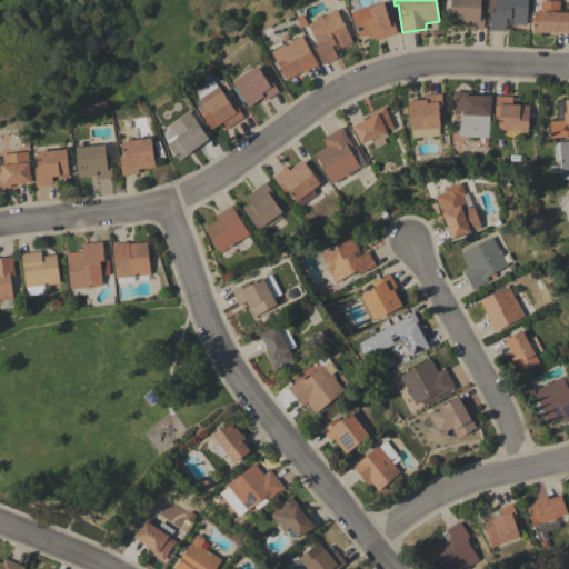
[(480,0),(480,10),(483,10),(482,30),(466,29),(466,25),(449,23),(449,0),(480,0)]
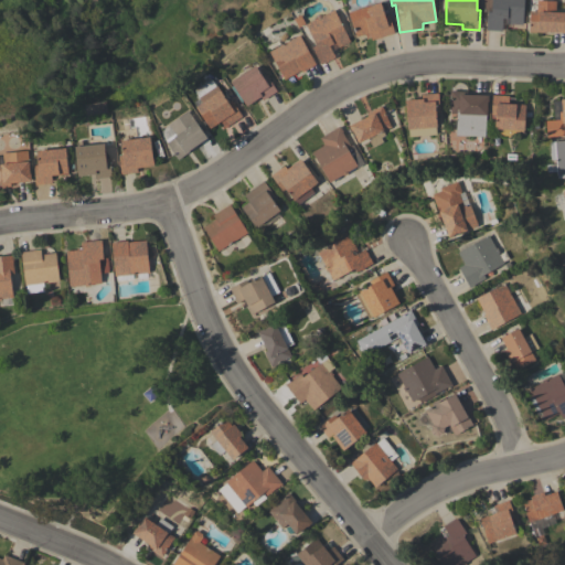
[(523,0),(522,24),(501,23),(501,31),(486,30),(487,12),(490,12),(491,0),(523,0)]
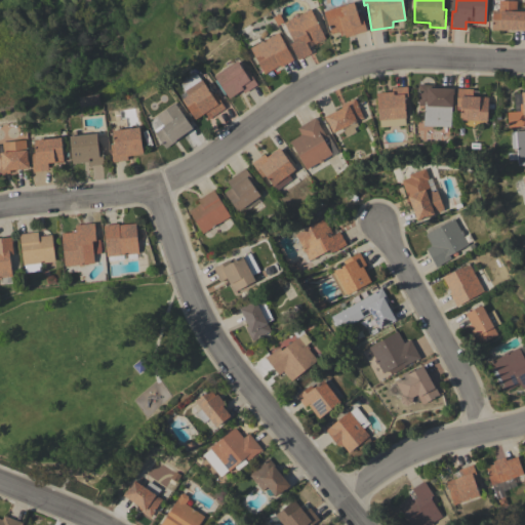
[(491,30),(491,10),(497,10),(498,0),(516,1),(516,11),(524,11),(524,30),(508,30),(508,31),(491,30)]
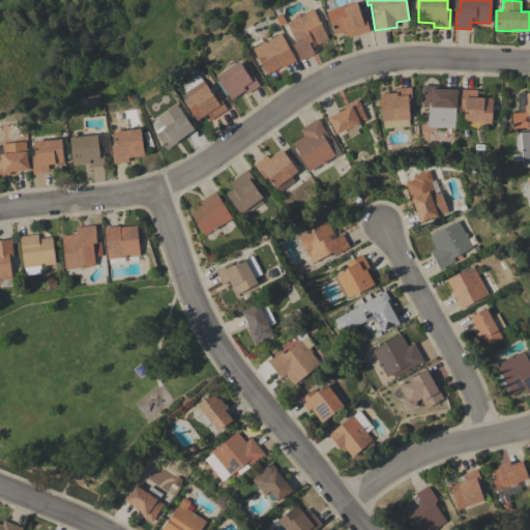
[(348,38),(346,31),(333,35),(326,11),(356,2),(360,15),(364,13),(370,31),(348,38)]
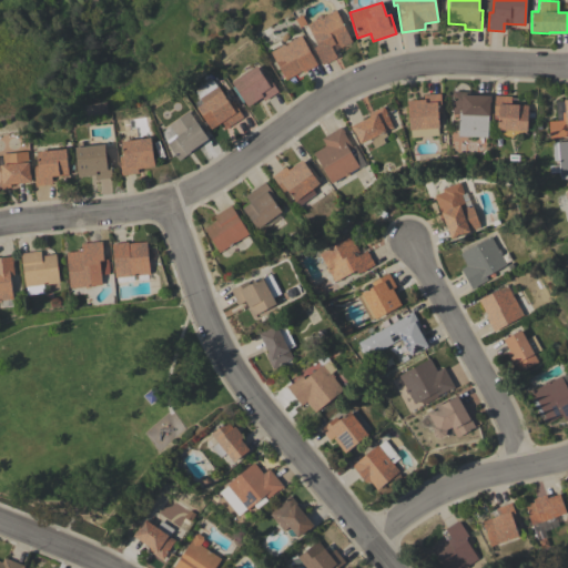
[(316,19),(316,18),(321,16),(322,17),(335,10),(352,42),(335,50),(333,44),(331,46),(336,58),(322,66),(313,48),(317,46),(306,24),(316,19)]
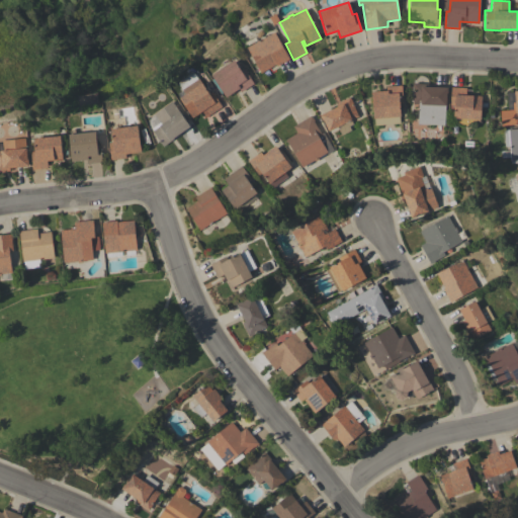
[(274,31),(289,59),(276,66),(275,65),(260,73),(246,48),(274,31)]
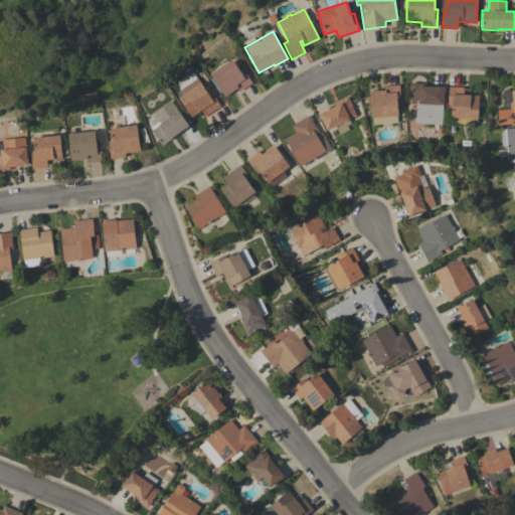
[(232,59),(239,71),(242,69),(251,83),(238,92),(236,89),(224,97),(209,74),(232,59)]
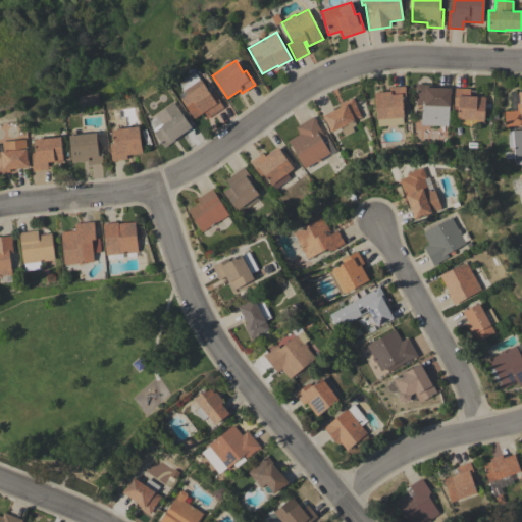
[(200,79),(210,95),(213,92),(223,107),(210,116),(206,110),(194,118),(180,99),(186,95),(183,90),(200,79)]
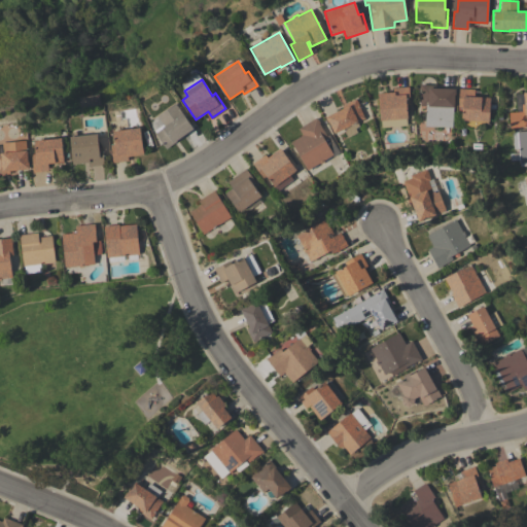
[(424,127),(425,106),(419,106),(420,92),(419,92),(420,84),(435,85),(435,86),(442,86),(442,89),(455,89),(455,95),(454,95),(453,107),(452,128),(424,127)]
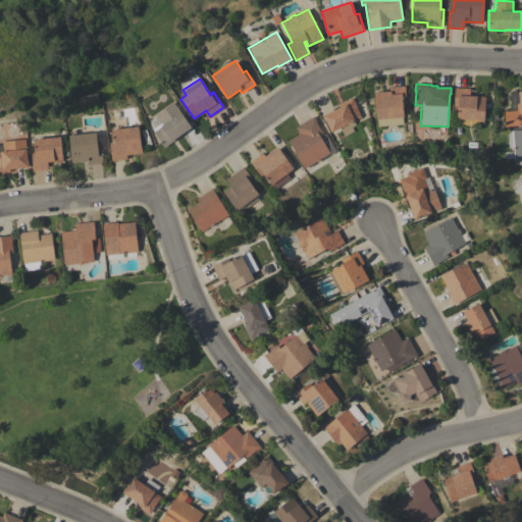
[(377,126),(376,119),(373,93),(389,91),(388,87),(404,86),(406,104),(402,104),(403,117),(402,117),(403,124),(377,126)]
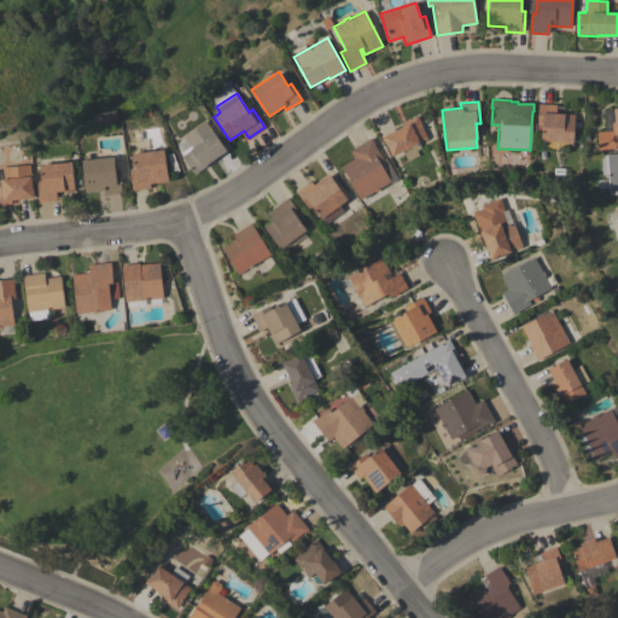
[(542,146),(541,145),(541,138),(536,138),(536,123),(537,123),(538,104),(555,104),(555,114),(573,114),(572,143),(571,143),(569,145),(564,145),(561,146),(559,149),(557,150),(554,151),(552,151),(549,151),(546,150),(544,149),(542,146)]
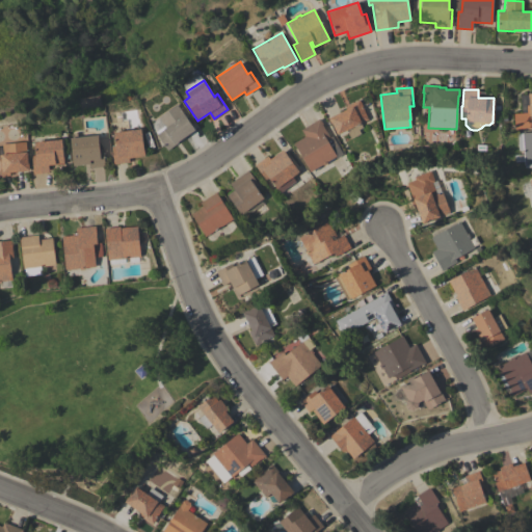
[(527,112),(526,105),(528,105),(528,94),(531,92),(531,127),(514,129),(513,113),(527,112)]
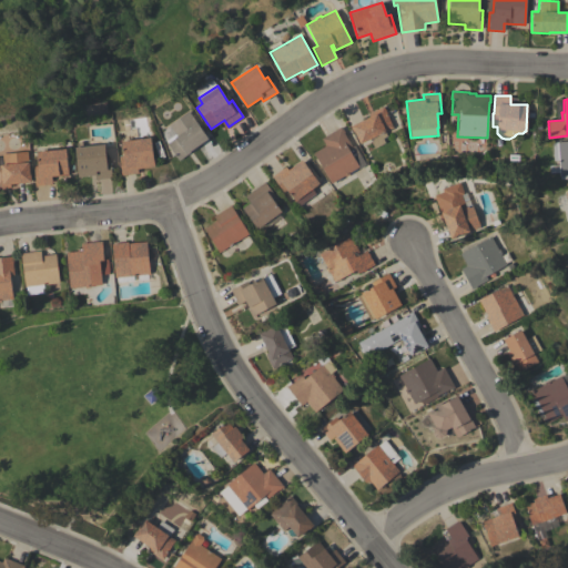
[(354,132),(353,132),(350,127),(368,117),(367,113),(383,105),(386,112),(385,112),(393,128),(384,132),(386,135),(382,138),(384,143),(374,148),(369,139),(359,144),(354,132)]
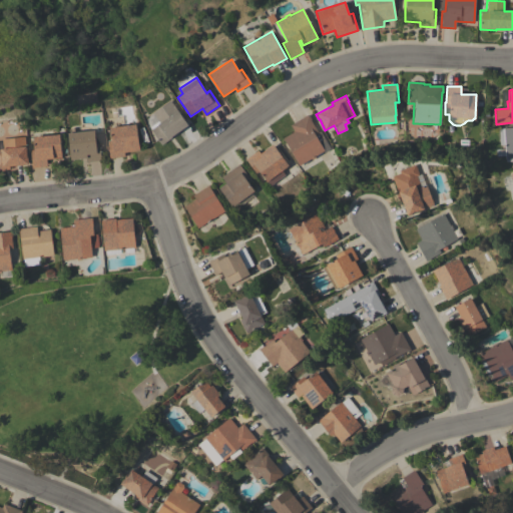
[(169,100),(187,125),(168,139),(168,140),(161,145),(150,129),(151,129),(149,126),(157,121),(151,112),(169,100)]
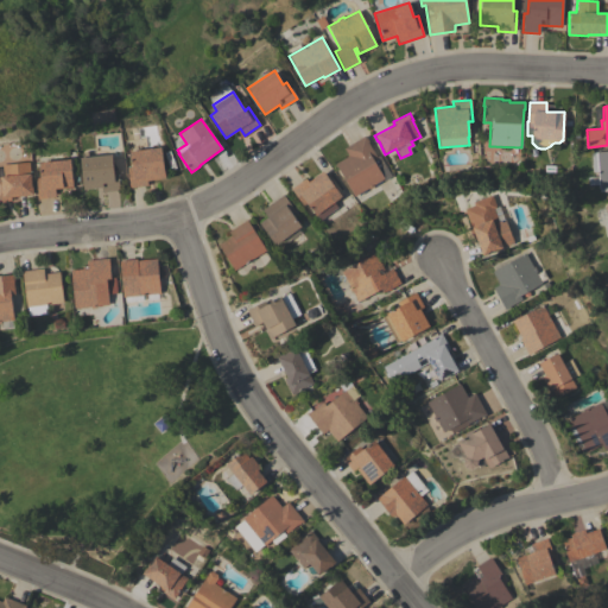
[(365,135),(368,141),(367,141),(377,157),(379,156),(391,176),(384,181),(382,178),(373,185),(374,187),(369,189),(368,188),(354,196),(335,164),(348,156),(343,149),(365,135)]
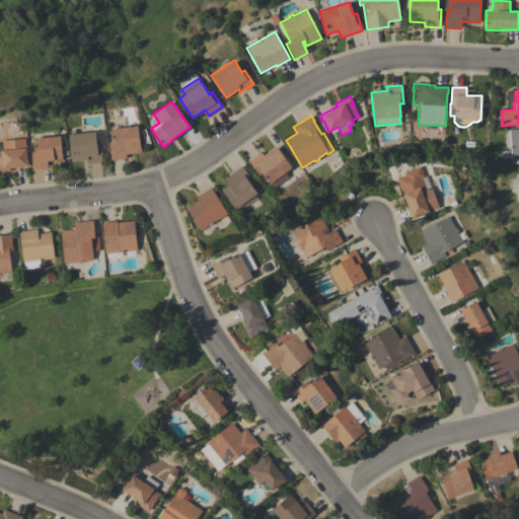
[(137,126),(141,152),(125,154),(126,158),(110,160),(107,143),(113,142),(110,129),(137,126)]
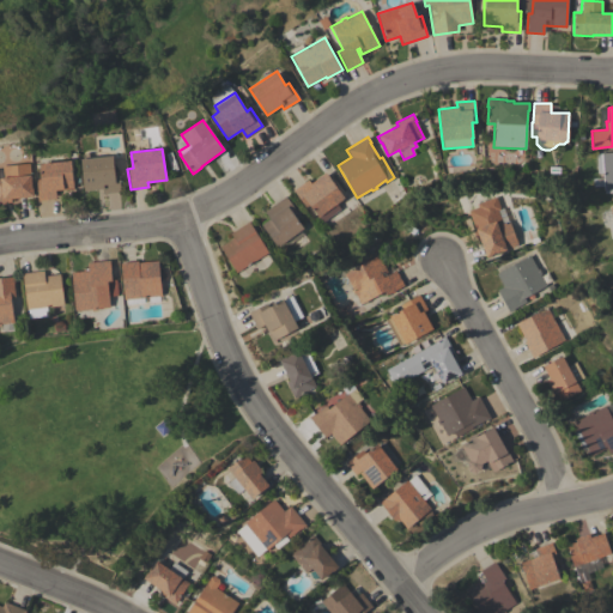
[(612,151),(612,189),(611,190),(611,193),(604,193),(602,174),(596,174),(595,153),(612,151)]
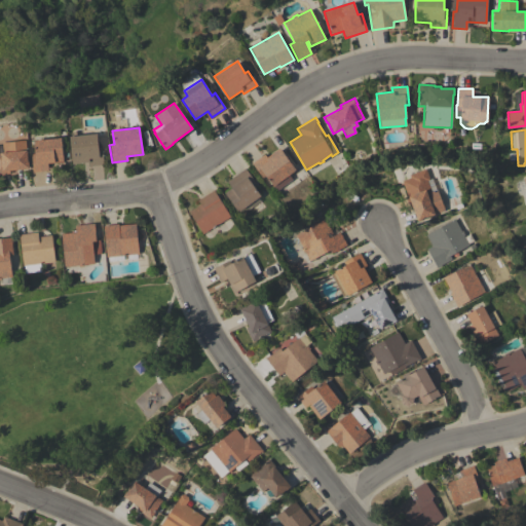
[(87,166),(87,162),(72,163),(69,137),(97,134),(98,147),(102,147),(104,164),(87,166)]
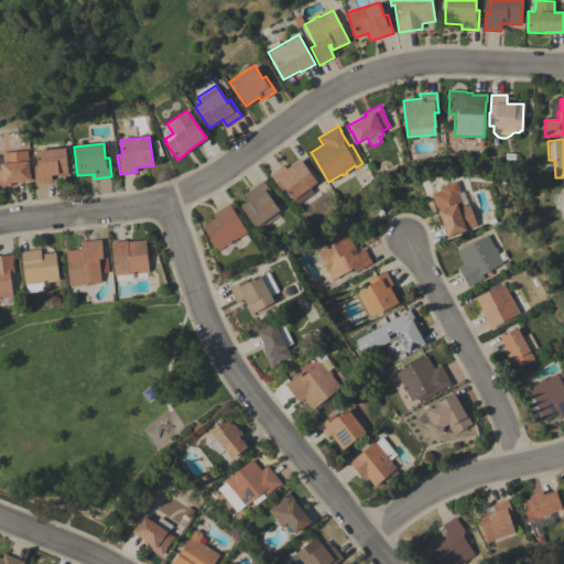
[(65,148),(67,173),(51,175),(52,183),(35,184),(33,165),(36,165),(35,151),(65,148)]
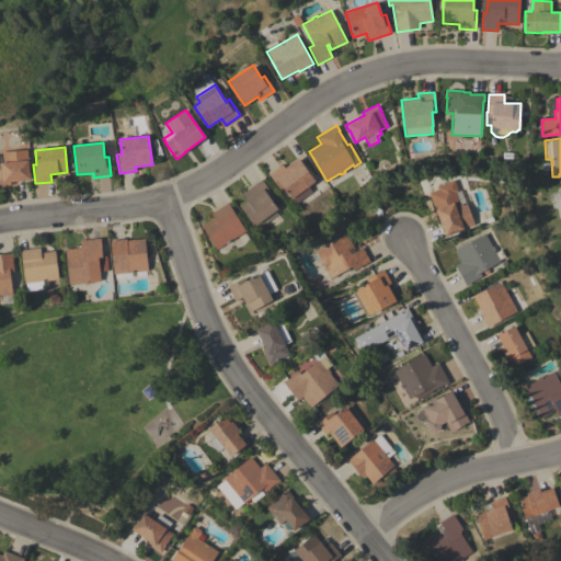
[(0,185),(0,162),(2,162),(1,152),(26,149),(30,172),(31,180),(10,182),(10,185),(0,185)]
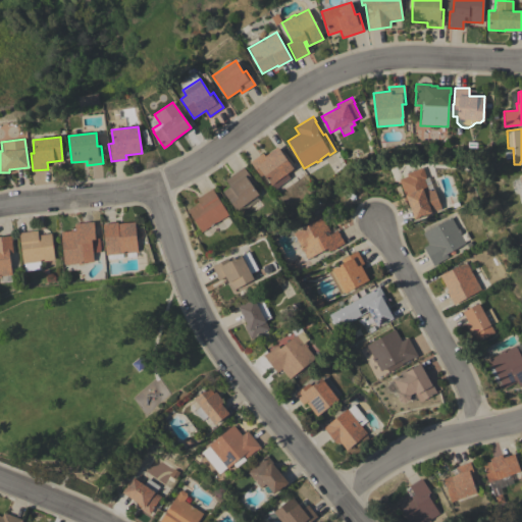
[(262,153),(264,156),(277,147),(294,168),(286,173),(290,177),(275,189),(270,181),(266,185),(261,177),(265,175),(264,173),(260,176),(250,162),(262,153)]
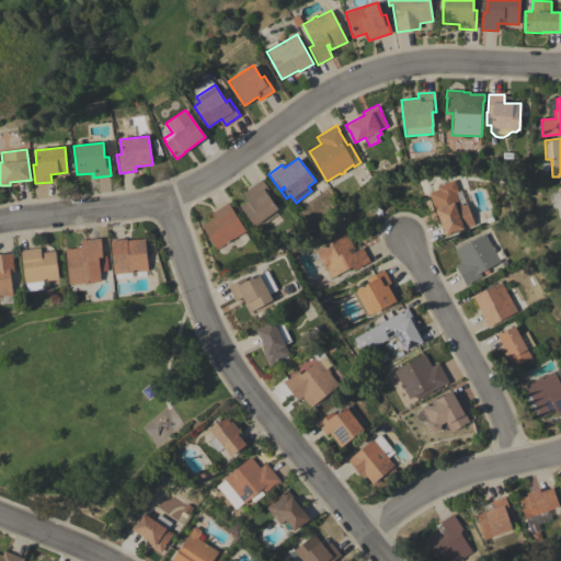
[(261,180),(272,195),(268,197),(277,209),(254,227),(239,206),(247,201),(241,194),(261,180)]
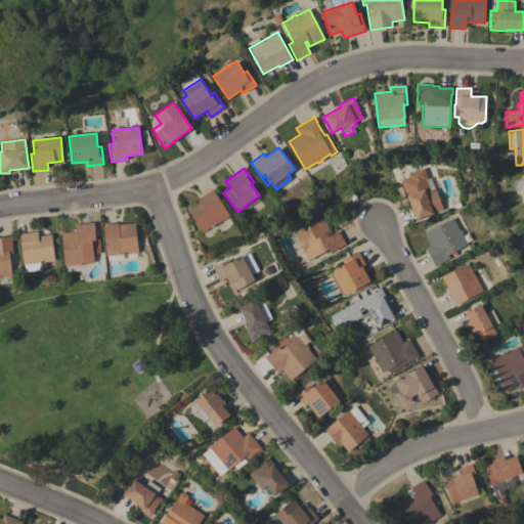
[(442,210),(432,213),(433,214),(416,220),(409,204),(408,204),(402,187),(400,180),(408,177),(407,174),(424,168),(428,178),(430,177),(434,189),(435,188),(435,189),(442,210)]
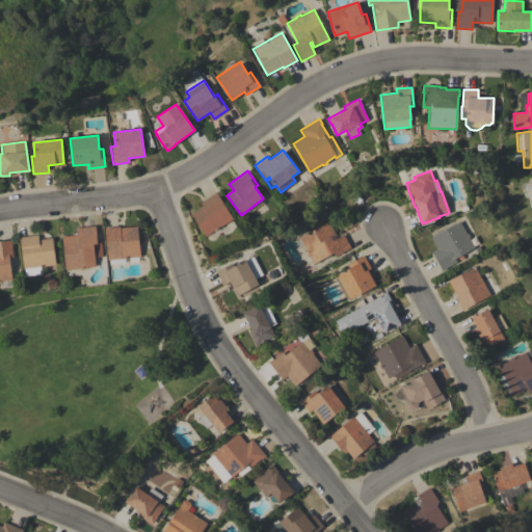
[(205,237),(190,214),(202,207),(200,203),(215,192),(233,219),(205,237)]
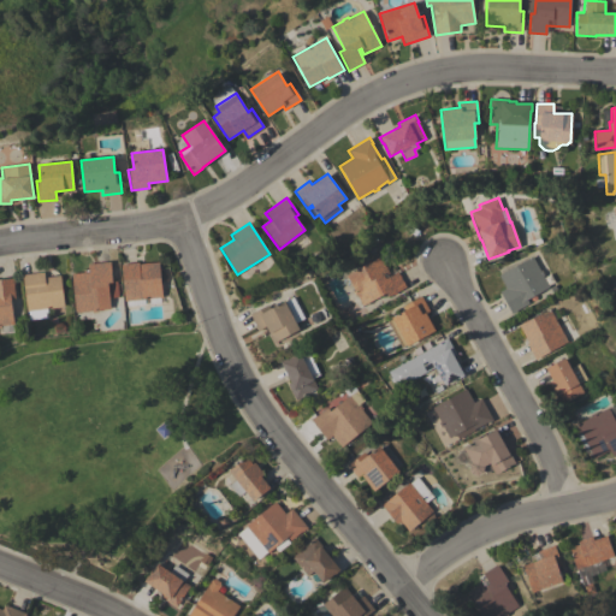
[(356,295),(355,295),(351,290),(353,290),(345,274),(380,256),(388,271),(383,274),(385,278),(397,272),(406,288),(388,297),(386,292),(362,306),(356,295)]
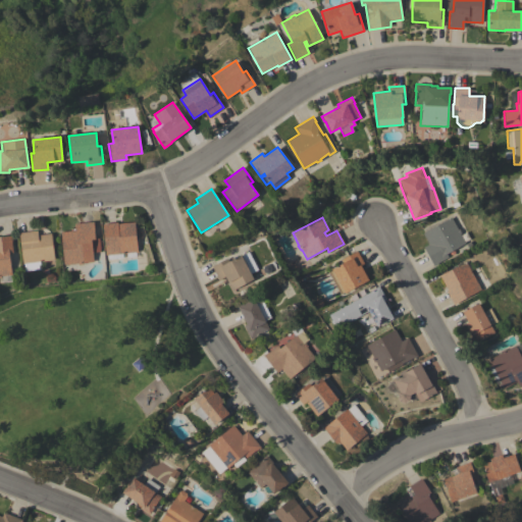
[(465,244),(447,254),(448,257),(437,263),(433,266),(423,247),(428,244),(422,233),(451,217),(454,222),(458,219),(460,224),(456,226),(458,229),(459,228),(461,232),(460,233),(463,239),(465,244)]
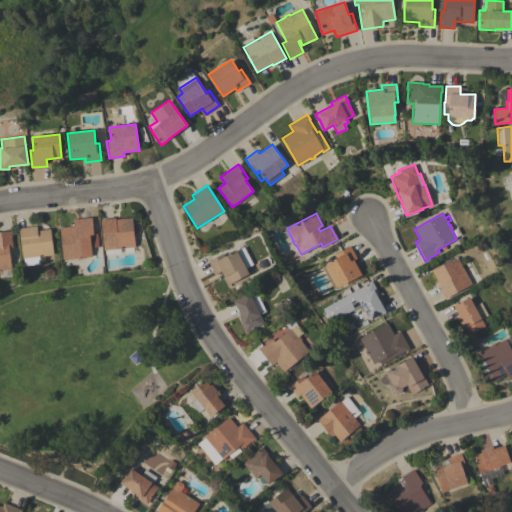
[(92,257),(81,258),(81,259),(76,260),(76,258),(62,260),(59,227),(73,226),(73,220),(77,219),(91,217),(93,234),(97,234),(98,247),(91,248),(92,257)]
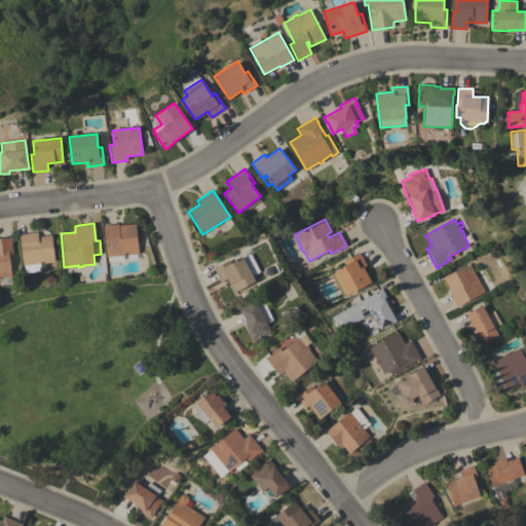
[(106,257),(103,225),(118,224),(118,225),(136,224),(139,254),(106,257)]
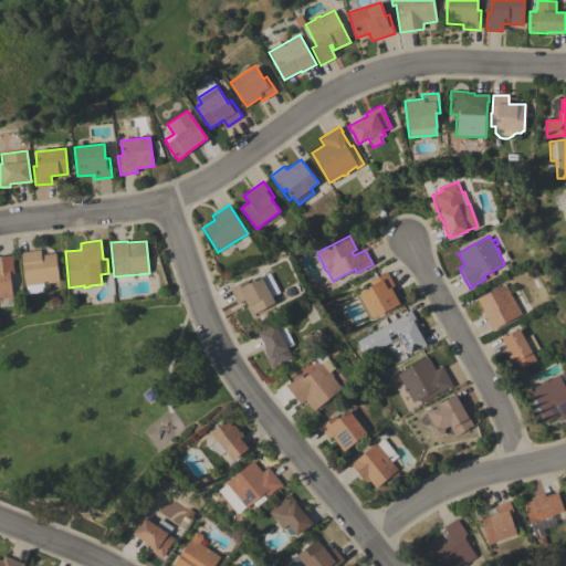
[(40,250),(41,255),(55,253),(59,282),(43,284),(44,292),(27,294),(25,286),(24,286),(20,252),(40,250)]
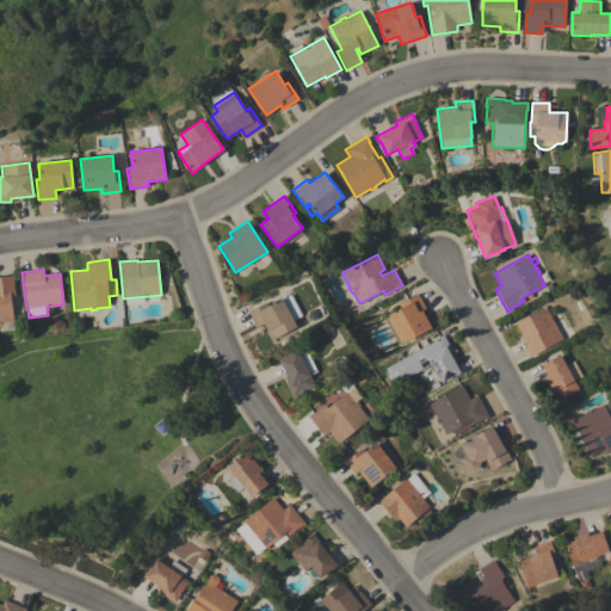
[(0,277),(13,276),(13,282),(14,296),(11,296),(13,321),(1,323),(1,325),(0,325),(0,277)]
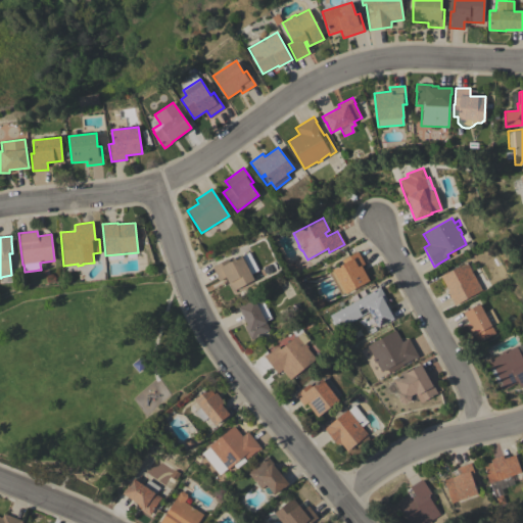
[(345,294),(344,293),(341,294),(329,272),(343,264),(341,260),(358,251),(365,265),(361,267),(369,281),(345,294)]
